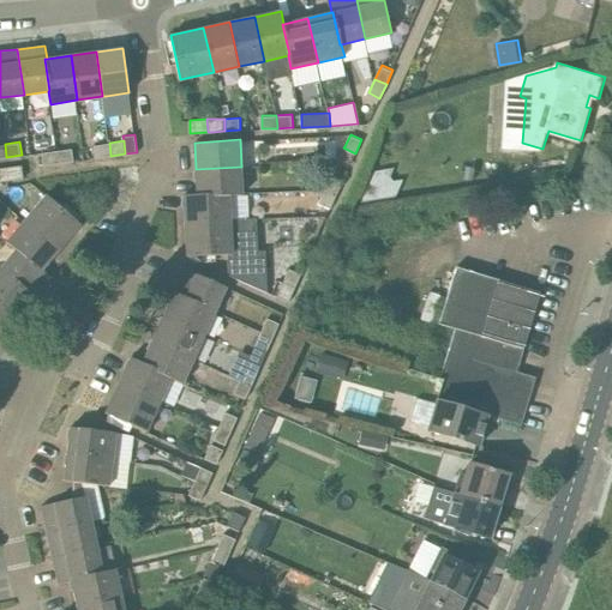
[(111,156),(109,143),(94,145),(96,158),(111,156)]
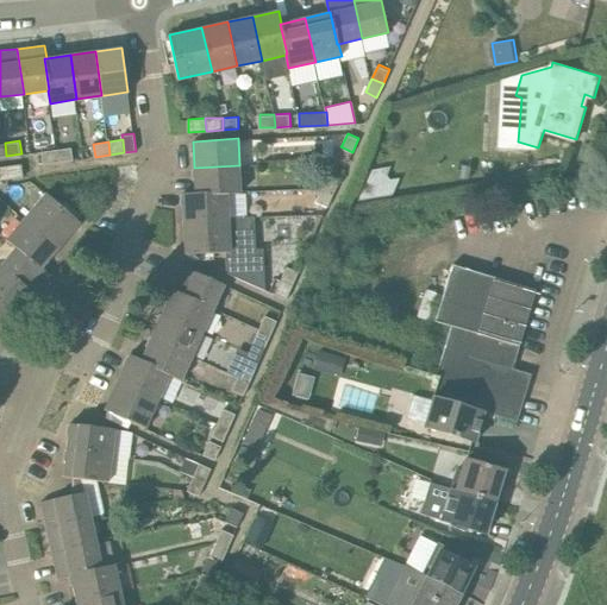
[(349,161),(352,152),(340,146),(342,145),(335,145),(336,162),(349,161)]
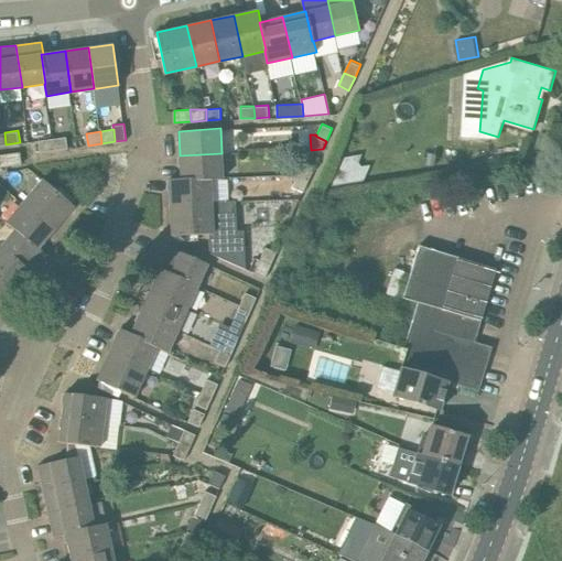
[(53,138),(54,150),(68,148),(66,137),(53,138)]
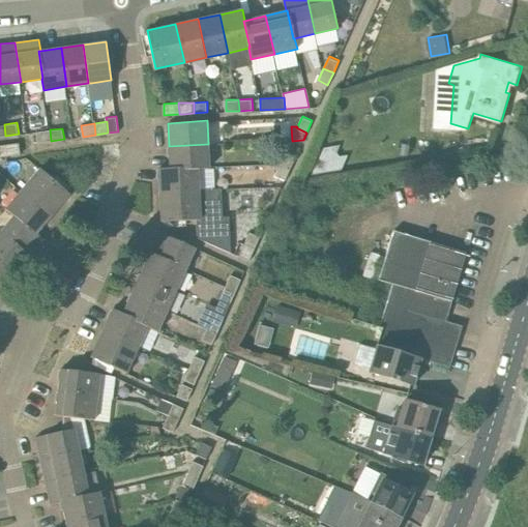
[(38,143),(51,141),(50,129),(36,132),(38,143)]
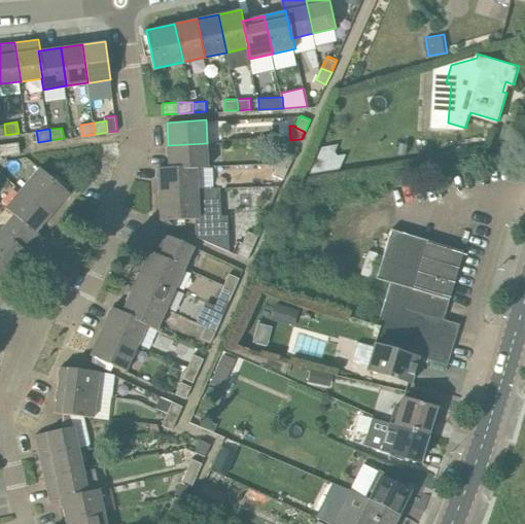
[(6,143),(8,153),(21,152),(20,141),(6,143)]
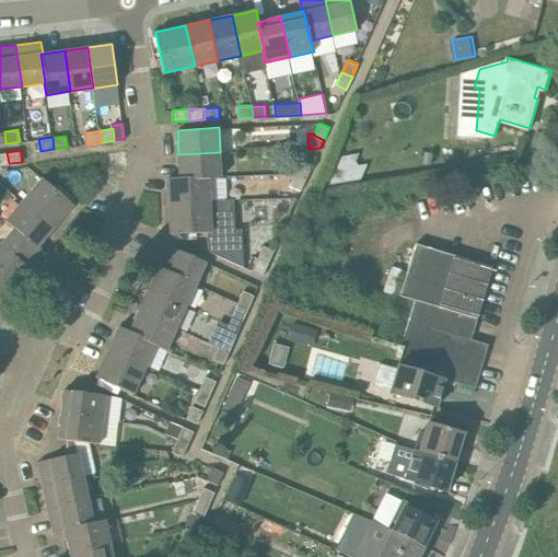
[(361,178),(369,162),(359,163),(356,160),(359,151),(343,154),(329,184),(361,178)]
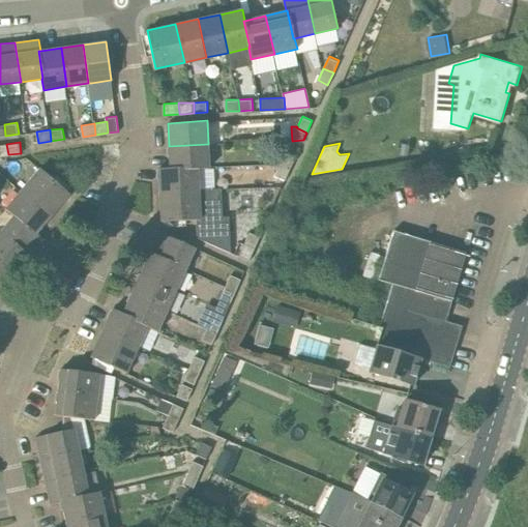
[(169,146),(170,167),(170,169),(198,167),(198,168),(209,168),(208,144),(169,146)]
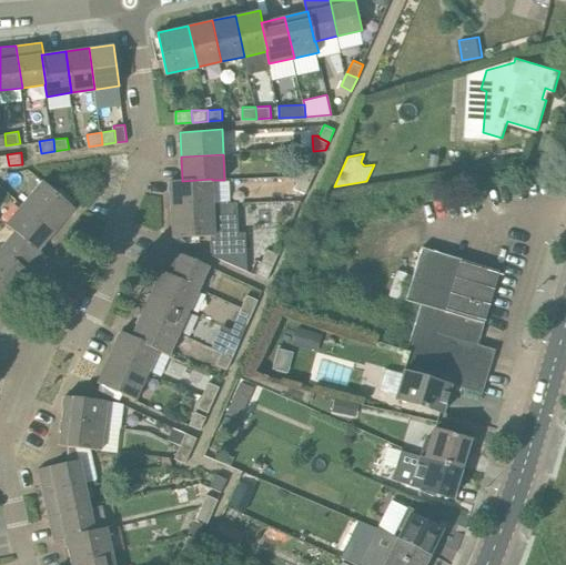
[(301,175),(311,180),(317,167),(306,161),(301,175)]
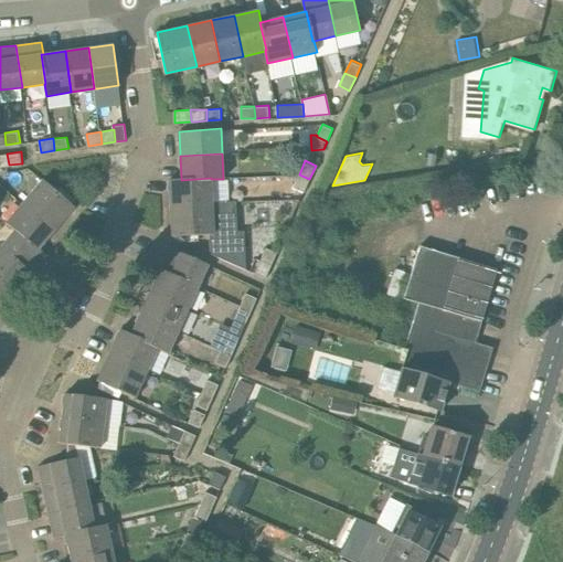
[(304,192),(309,179),(299,175),(294,187),(304,192)]
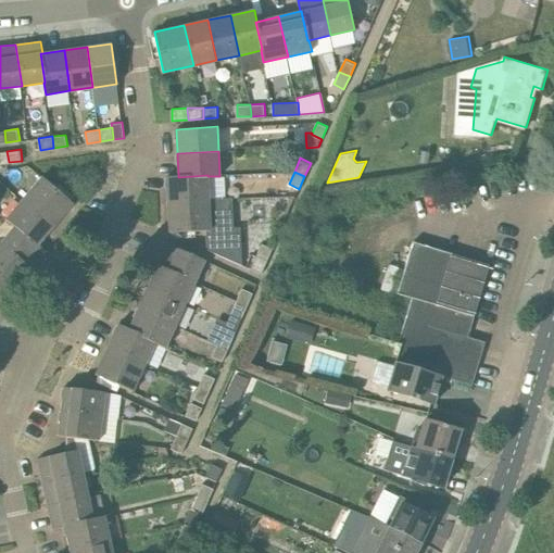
[(23,199),(53,226),(74,202),(42,175),(23,199)]
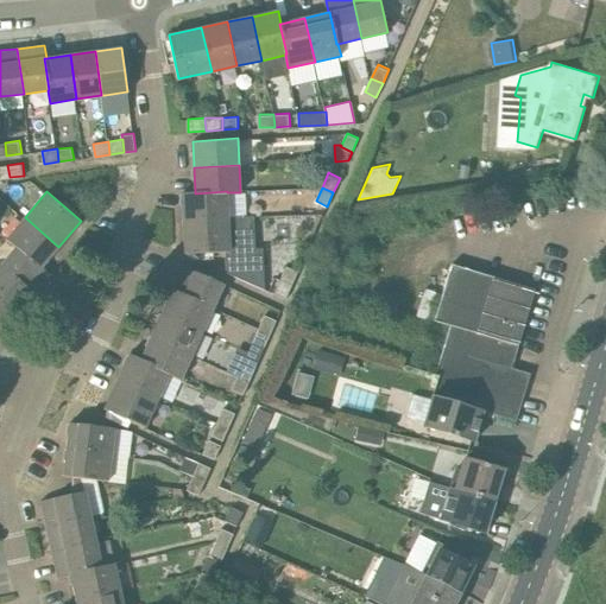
[(182,192),(183,220),(228,217),(227,192),(227,191),(195,194),(195,191),(182,192)]
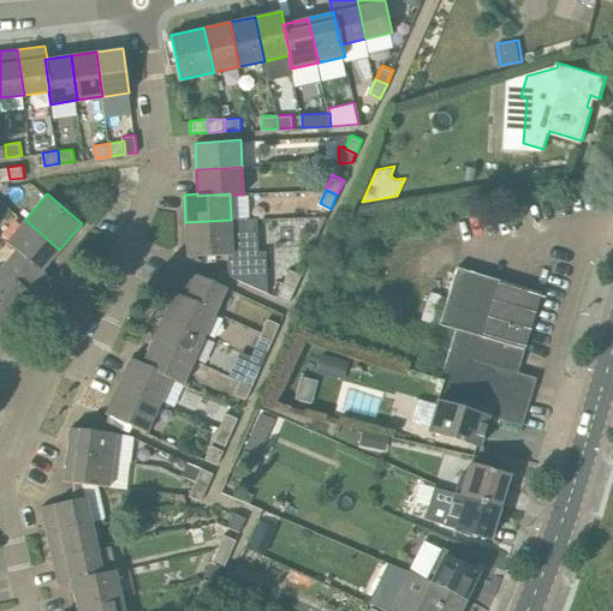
[(231,220),(185,222),(188,256),(225,253),(226,273),(266,292),(263,251),(260,251),(257,219),(231,220)]
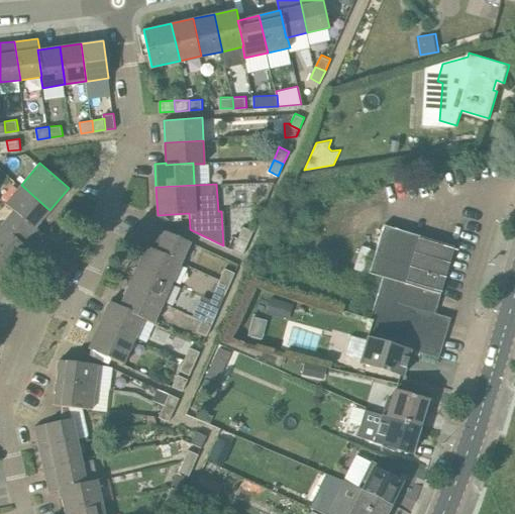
[(21,185),(6,202),(13,208),(35,226),(36,225),(49,210),(21,185)]
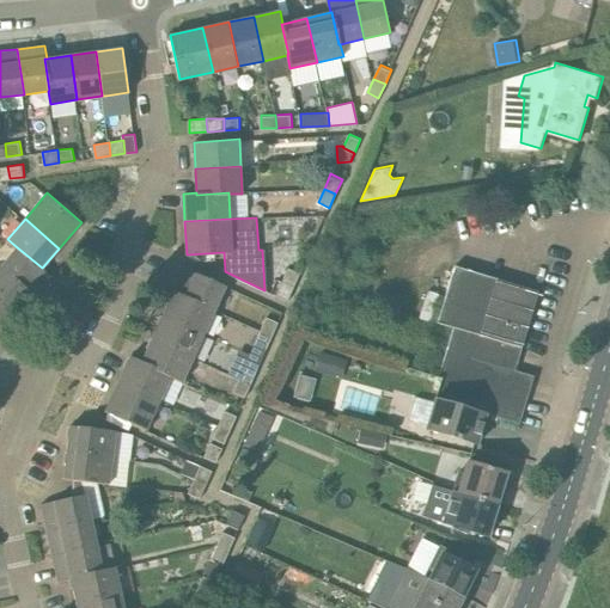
[(42,268),(16,246),(0,264),(0,265),(35,296),(53,276),(43,266),(42,268)]
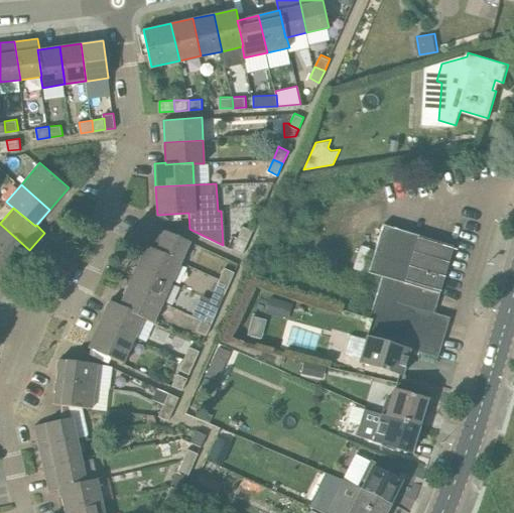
[(383,274),(371,316),(374,317),(369,337),(410,349),(438,357),(451,315),(434,311),(440,292),(455,245),(383,223),(369,271),(383,274)]
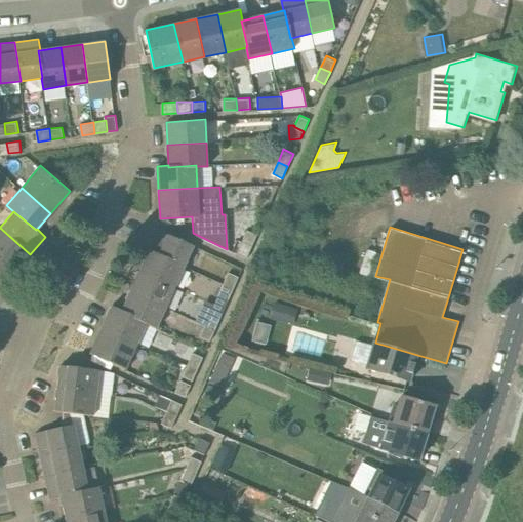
[(0,257),(15,271),(30,254),(0,228),(0,257)]
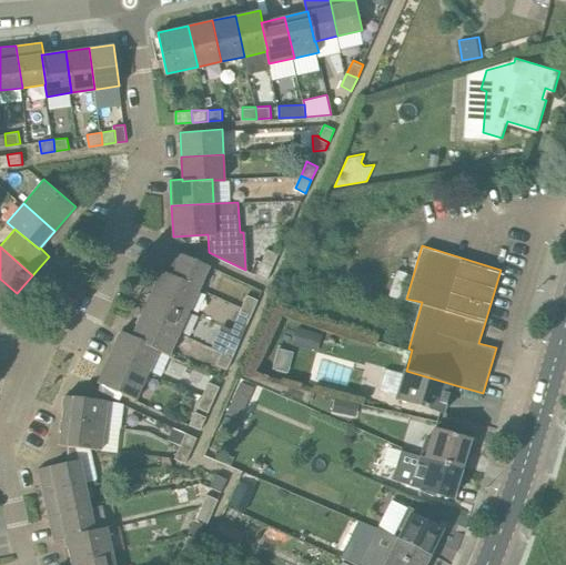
[(200,288),(210,264),(171,248),(161,270),(200,288)]
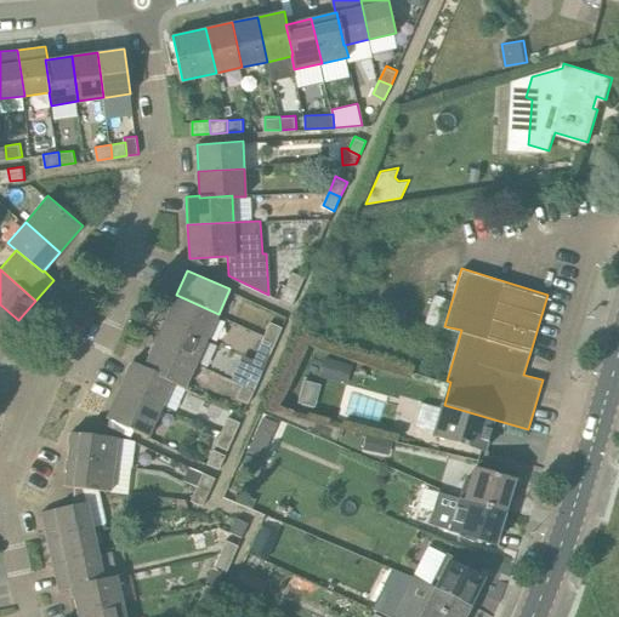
[(293,304),(305,276),(293,270),(280,298),(293,304)]
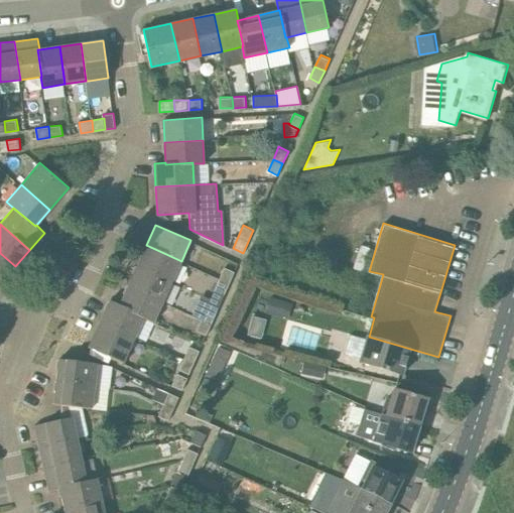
[(172,281),(181,261),(146,245),(138,265),(172,281)]
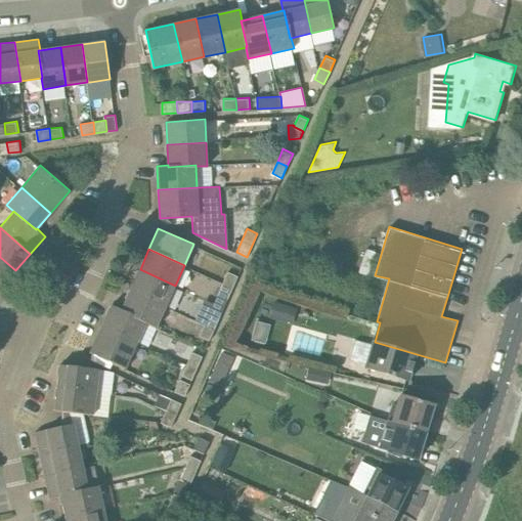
[(0,287),(1,288),(15,270),(0,257),(0,287)]
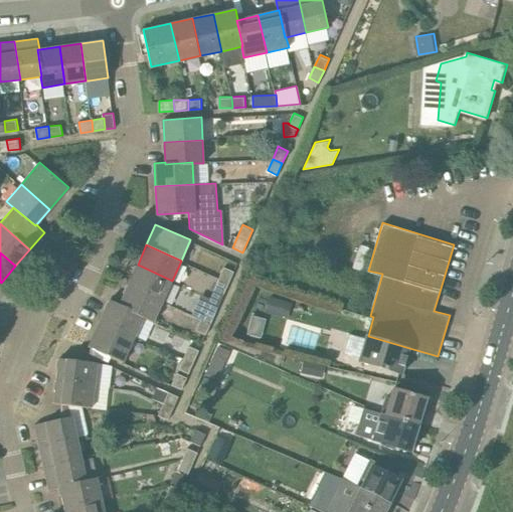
[(163,301),(172,281),(138,265),(129,285),(163,301)]
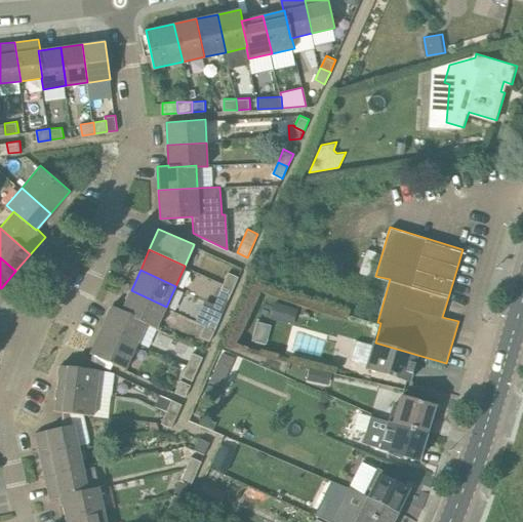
[(224,283),(234,288),(239,276),(229,271),(224,283)]
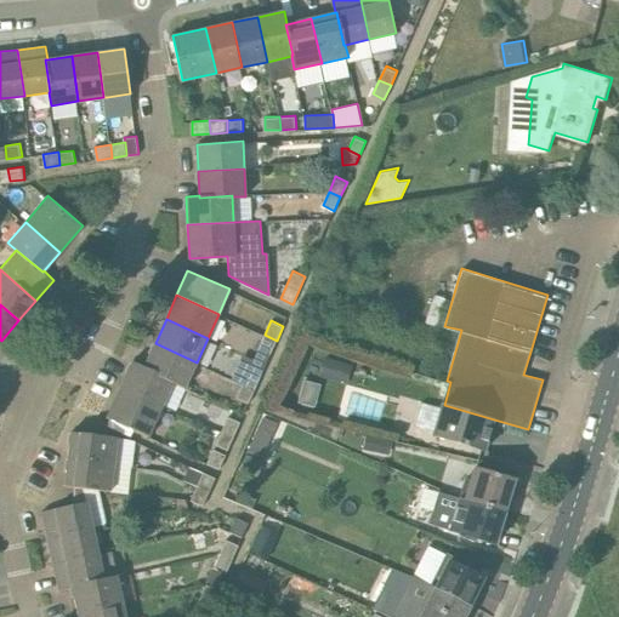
[(271,354),(277,341),(265,335),(259,348),(271,354)]
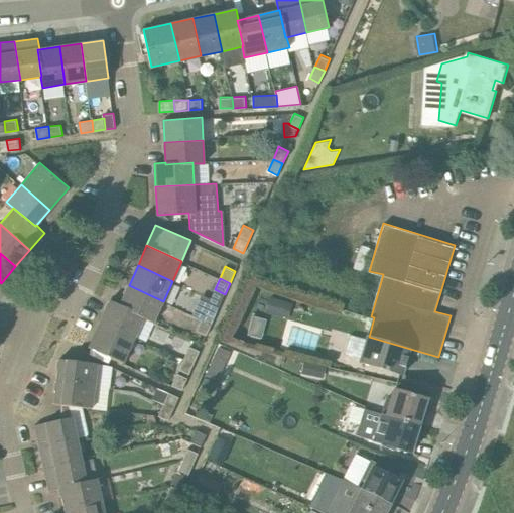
[(145,315),(144,317),(154,322),(163,301),(129,285),(120,304),(145,315)]
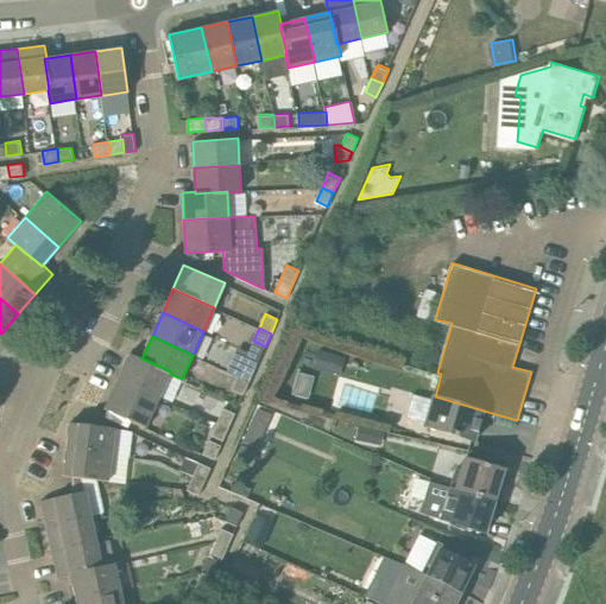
[(345,355),(320,348),(314,367),(340,374),(345,355)]
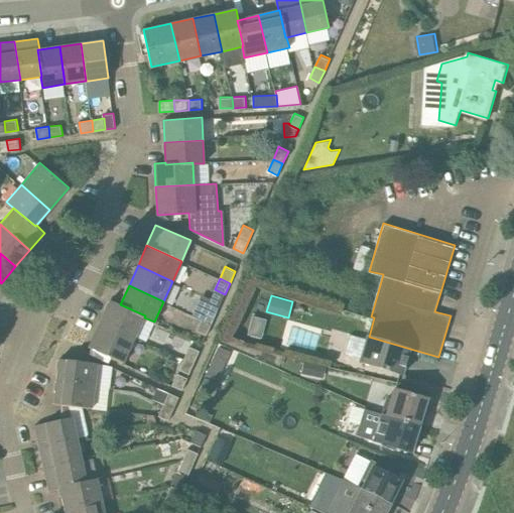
[(135,336),(144,317),(145,315),(120,304),(110,299),(101,321),(135,336)]
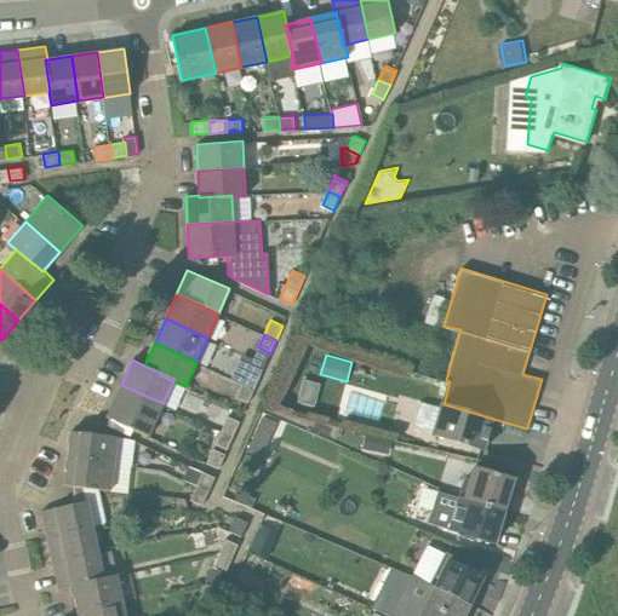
[(242,383),(255,387),(261,373),(250,368),(242,383)]
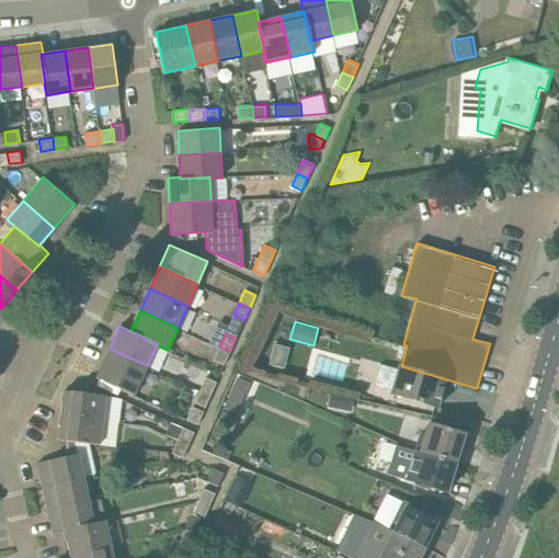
[(276,361),(289,364),(295,345),(282,341),(276,361)]
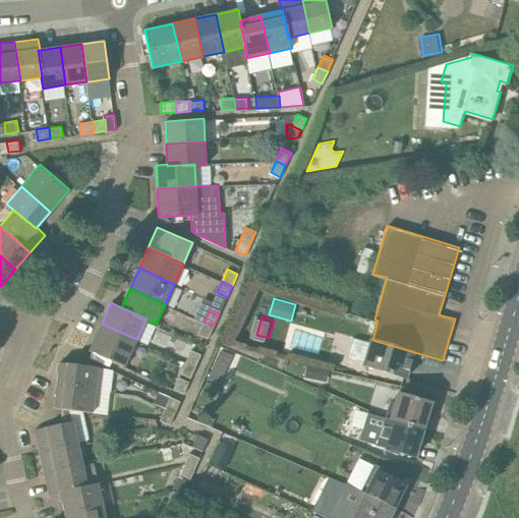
[(209,337),(214,326),(204,322),(198,333),(209,337)]
